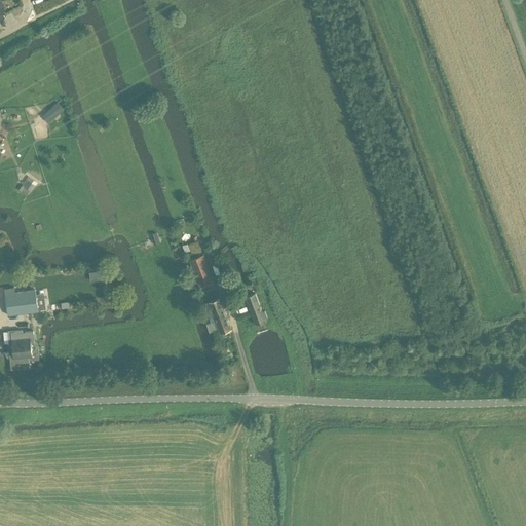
[(43,116),(48,122),(63,109),(58,103),(43,116)]
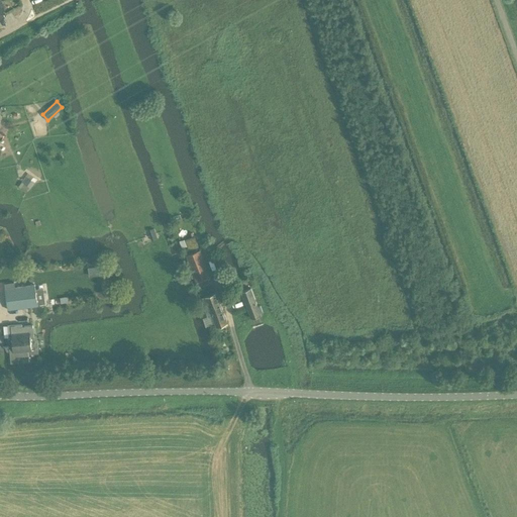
[(21,182),(18,187),(25,191),(28,193),(36,181),(32,178),(30,180),(28,178),(24,184),(21,182)]
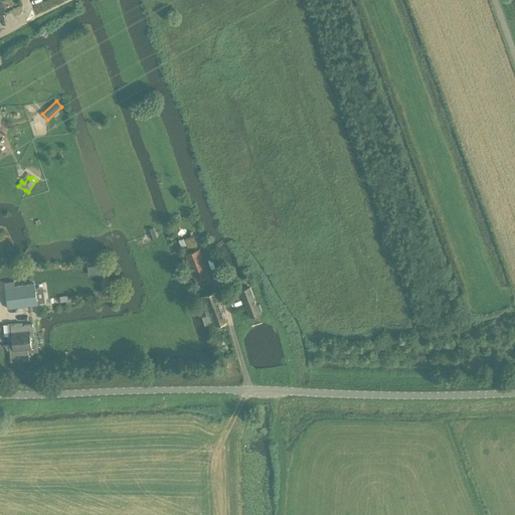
[(157,237),(154,227),(148,229),(151,239),(157,237)]
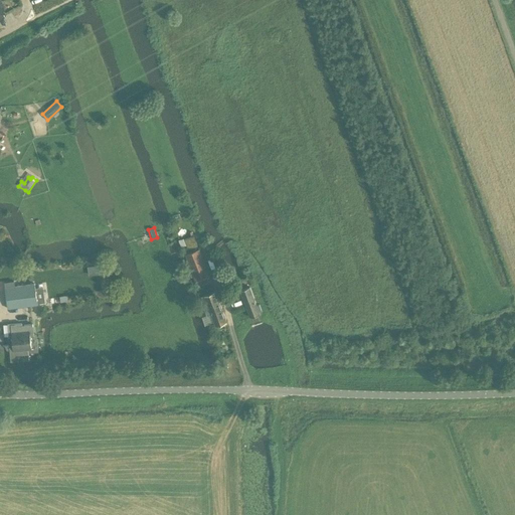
[(192,240),(191,236),(179,239),(181,247),(186,246),(185,242),(192,240)]
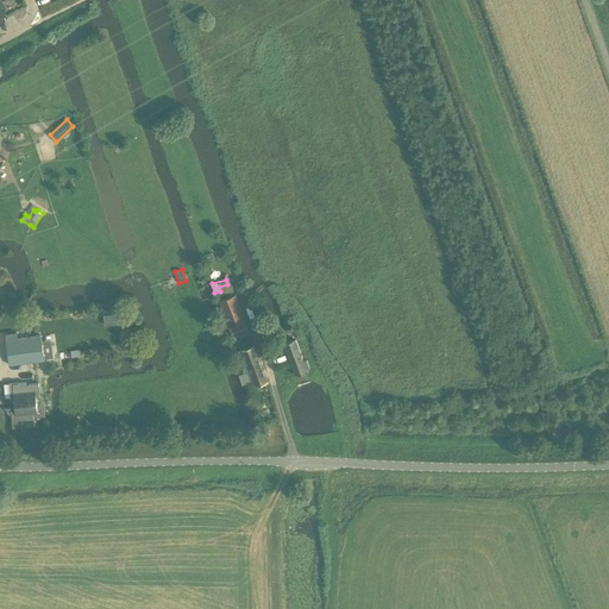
[(236,294),(220,300),(234,338),(250,332),(236,294)]
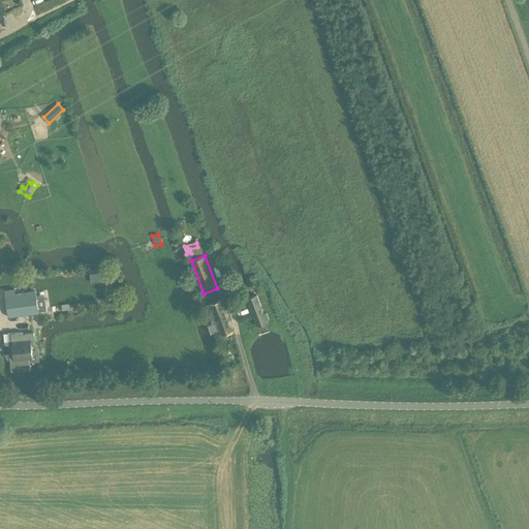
[(103,272),(90,274),(91,283),(104,281),(103,272)]
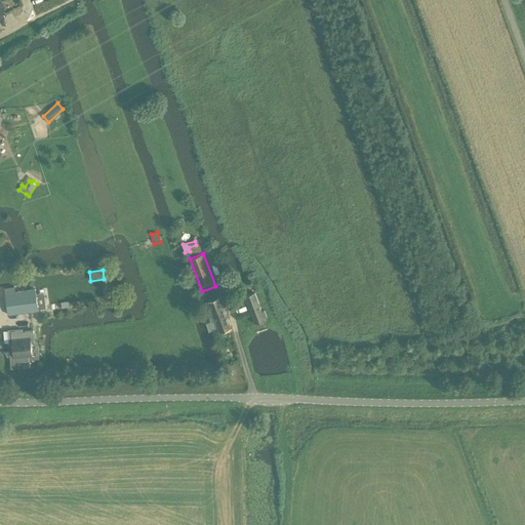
[(5,292),(5,293),(7,315),(38,311),(38,310),(46,309),(44,292),(36,293),(35,289),(15,292),(14,287),(5,288),(5,292)]
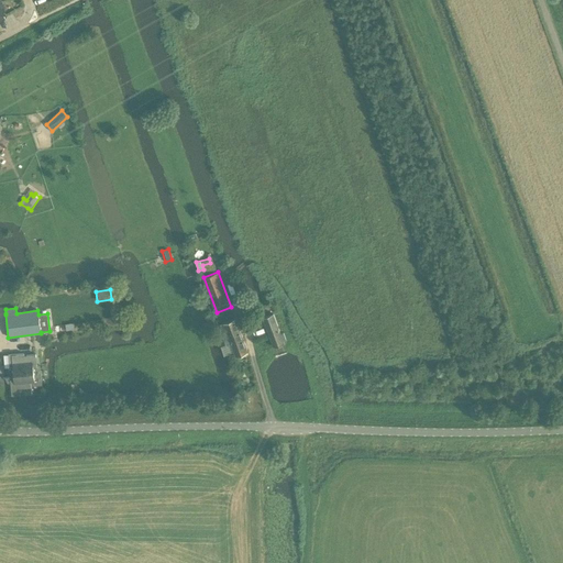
[(263,318),(274,348),(284,344),(283,342),(286,341),(283,333),(280,334),(273,313),(263,318)]
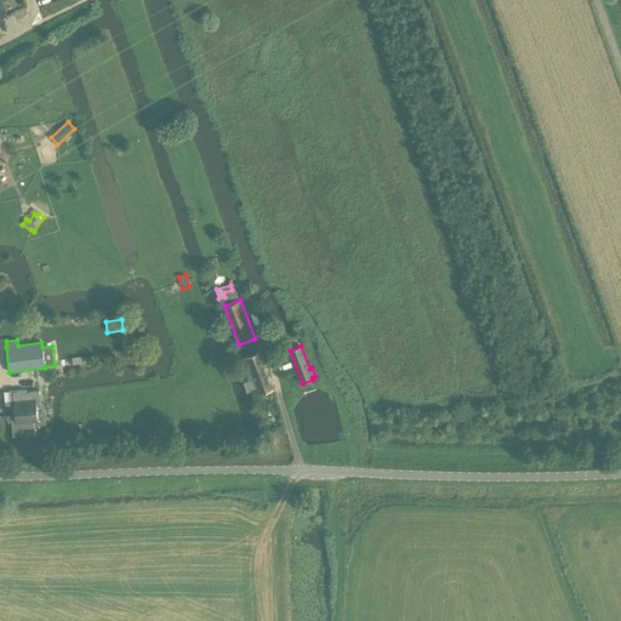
[(249,381),(255,379),(260,392),(273,387),(263,363),(260,351),(240,357),(249,381)]
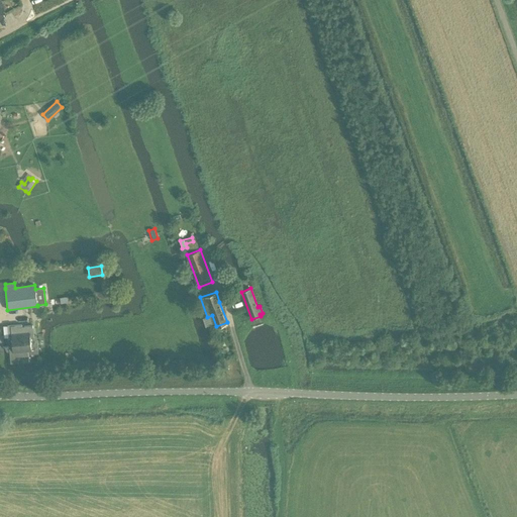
[(12,338),(8,339),(11,364),(29,362),(28,350),(31,350),(30,337),(34,337),(32,325),(22,326),(22,324),(11,326),(12,338)]
